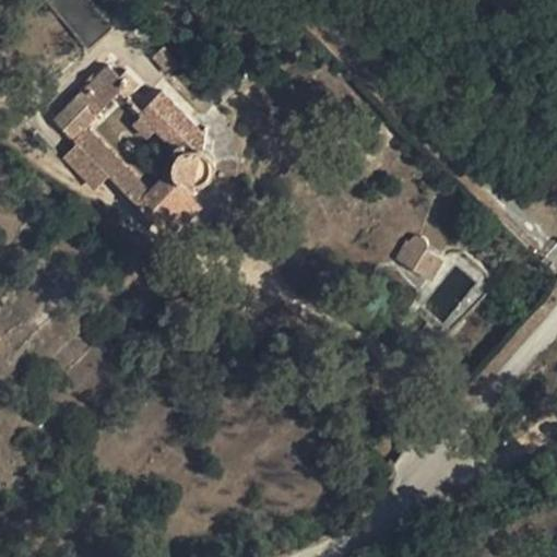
[(87,50),(113,28),(87,0),(45,0),(87,50)]
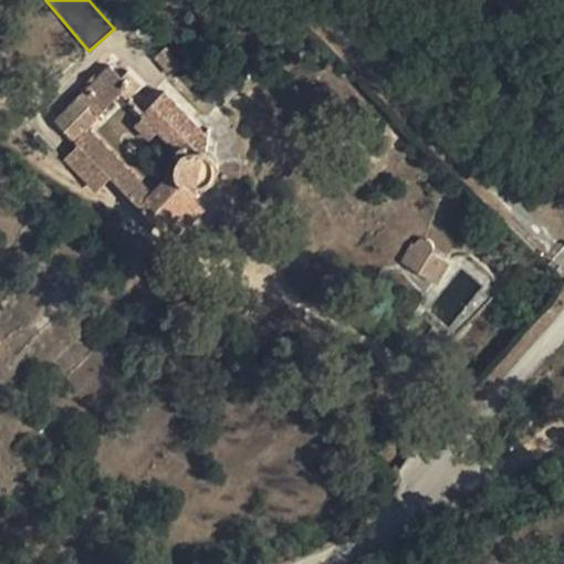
[(171,73),(175,70),(160,53),(157,56),(171,73)]
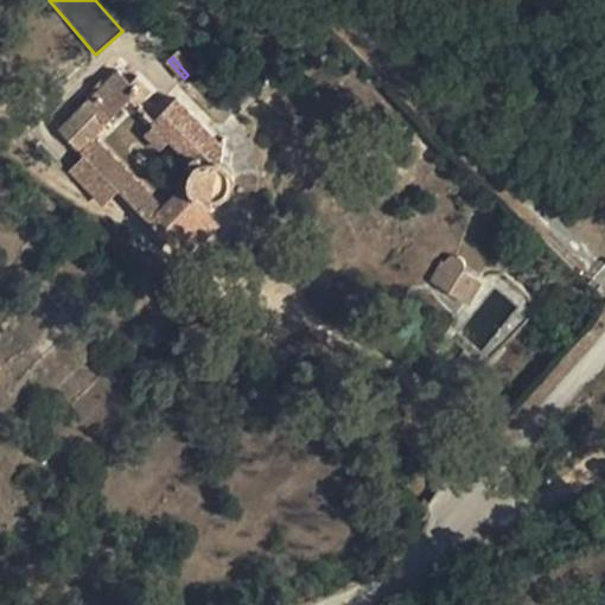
[(77,152),(94,137),(163,204),(147,221),(171,246),(186,250),(212,224),(202,212),(212,201),(218,201),(230,191),(233,184),(233,178),(230,173),(220,161),(223,145),(174,99),(150,125),(134,107),(150,93),(135,77),(128,84),(115,71),(56,132),(77,152)]
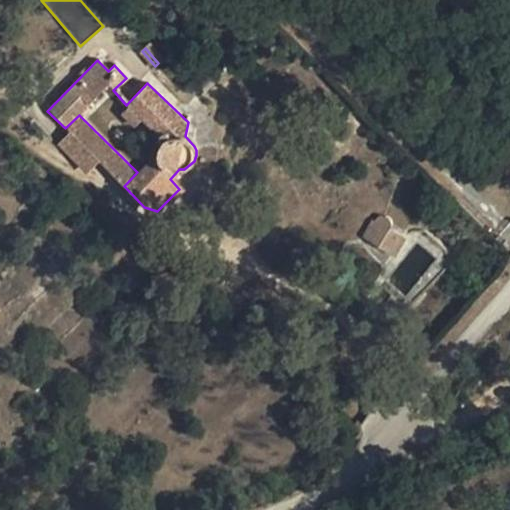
[(137,172),(79,115),(65,128),(69,132),(55,146),(85,175),(99,161),(124,186),(137,172)]
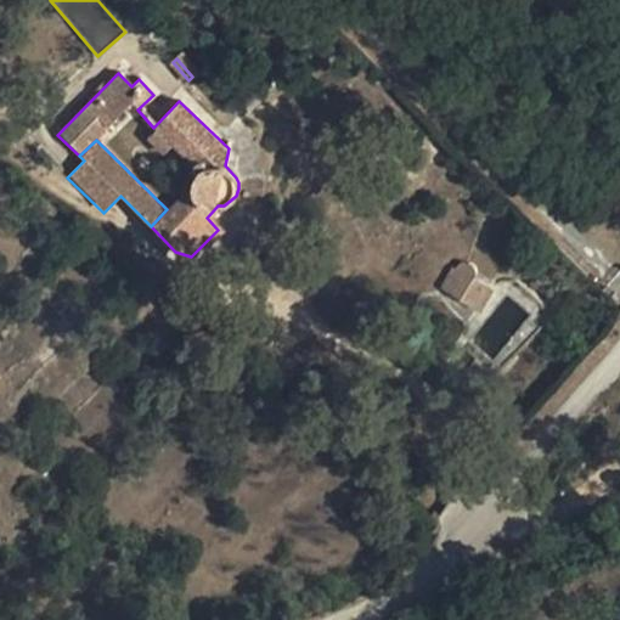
[(451,269),(440,287),(479,310),(491,291),(472,280),(473,272),(473,271),(469,268),(465,265),(458,266),(456,271),(451,269)]
